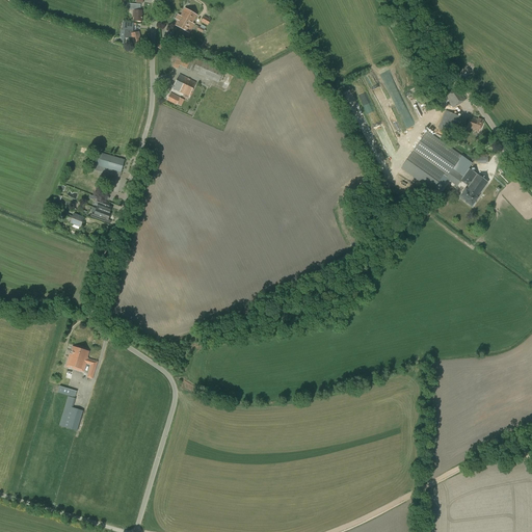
[(134,18),(134,21),(141,22),(142,10),(140,10),(140,4),(128,3),(127,9),(133,10),(132,18),(134,18)]
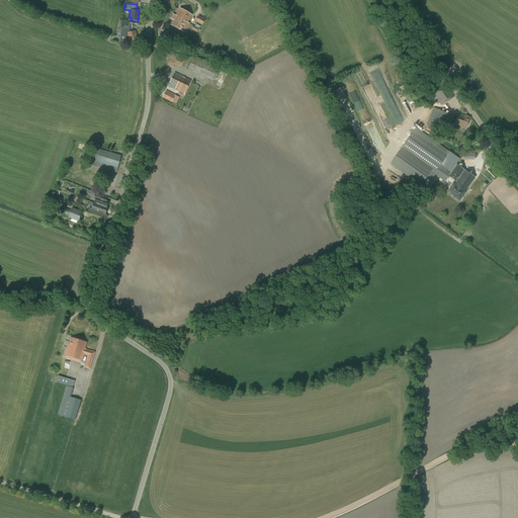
[(180,8),(175,16),(187,23),(191,15),(180,8)]
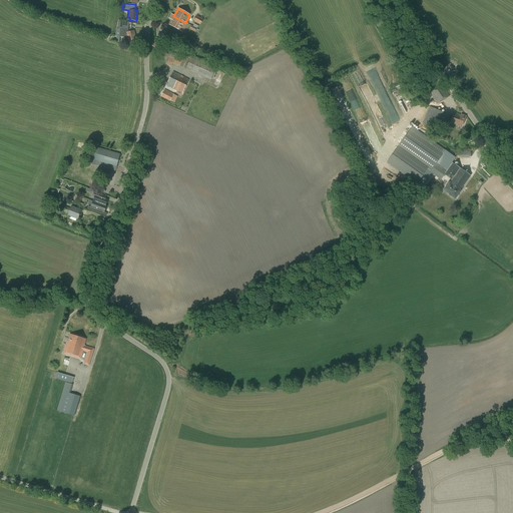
[(193,20),(193,21),(192,24),(198,27),(202,19),(195,15),(193,20)]
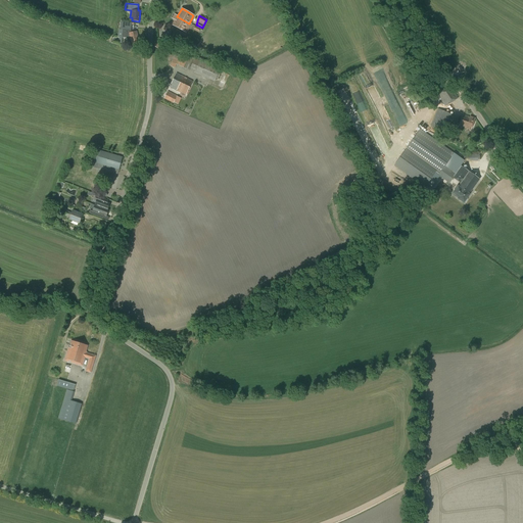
[(189,24),(177,16),(172,26),(184,32),(189,24)]
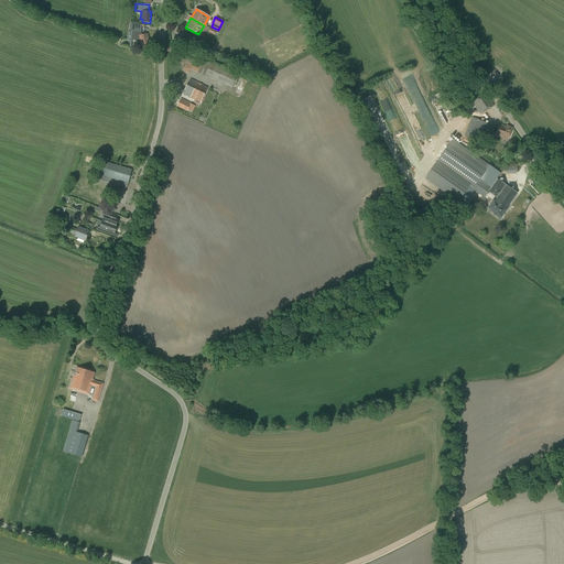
[(142,24),(130,23),(129,41),(140,41),(142,49),(150,46),(147,33),(141,35),(141,33),(142,24)]
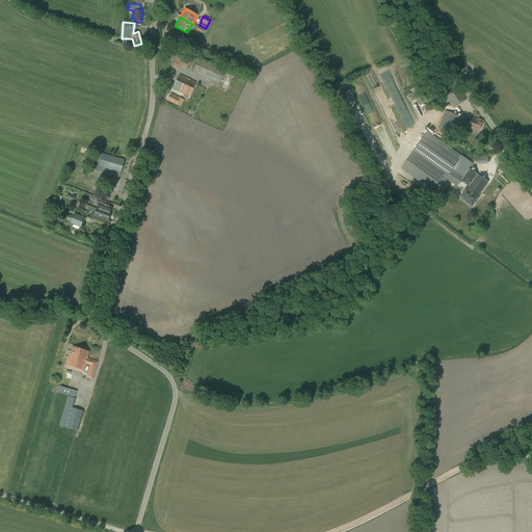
[(157,47),(166,53),(170,45),(161,38),(157,47)]
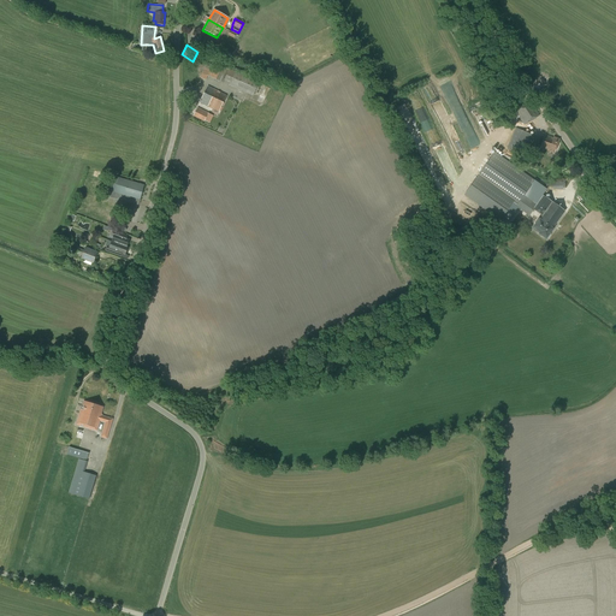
[(207,76),(223,83),(224,81),(229,83),(229,86),(253,96),(254,94),(260,96),(265,84),(230,69),(224,67),(223,70),(207,63),(201,78),(205,81),(207,76)]
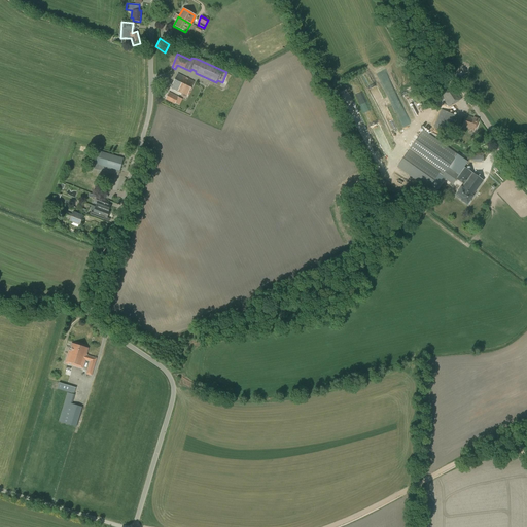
[(171,89),(186,96),(194,82),(177,74),(171,89)]
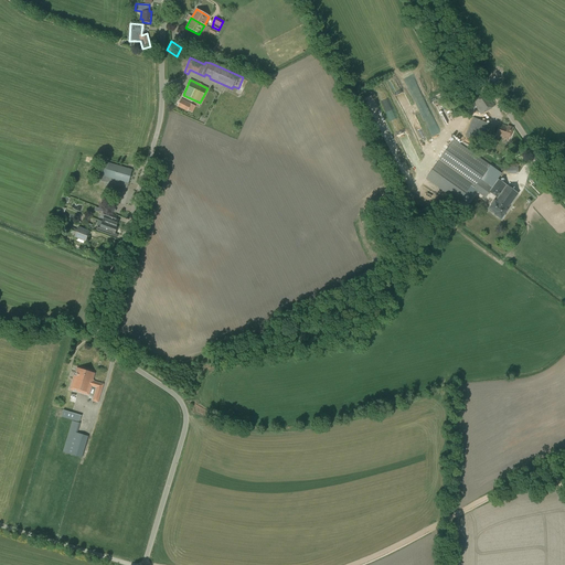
[(472,103),(481,115),(494,106),(486,93),(472,103)]
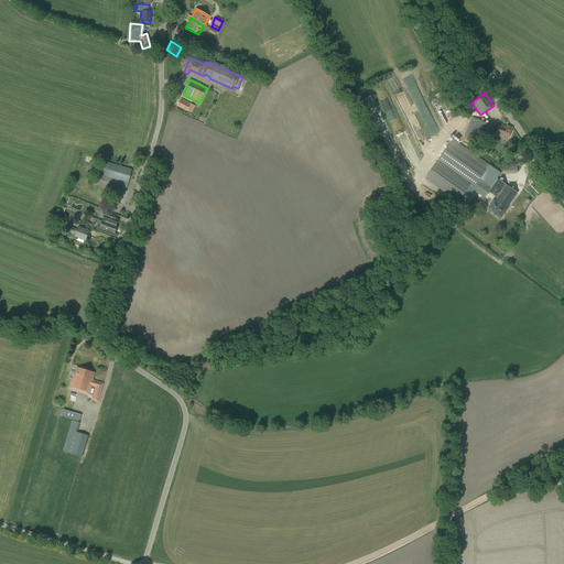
[(176,107),(186,111),(191,104),(181,98),(176,107)]
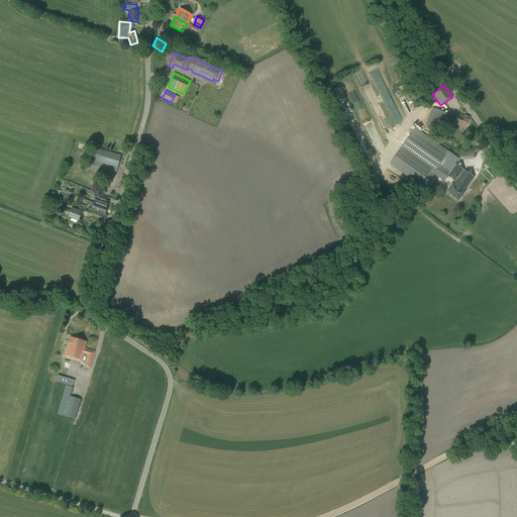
[(425,124),(440,131),(447,114),(432,107),(425,124)]
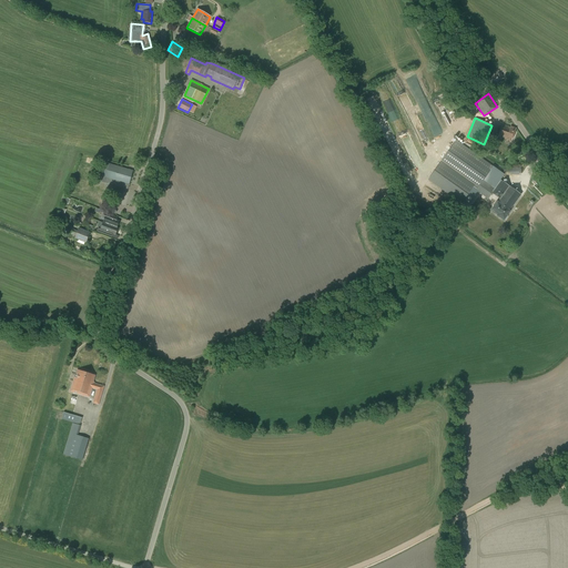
[(510,128),(509,128),(503,125),(498,137),(511,141),(515,129),(510,128)]
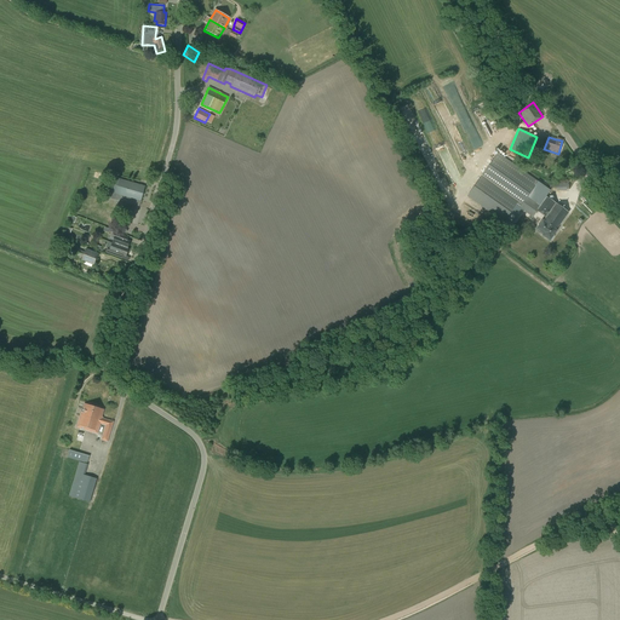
[(498,153),(466,197),(503,223),(509,216),(512,218),(520,208),(532,217),(550,191),(498,153)]
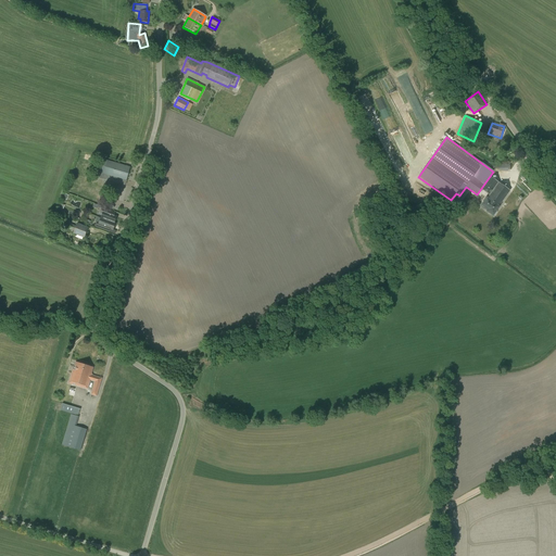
[(98,173),(106,175),(105,178),(104,179),(124,186),(125,186),(125,184),(129,167),(125,166),(106,161),(101,160),(98,173)]
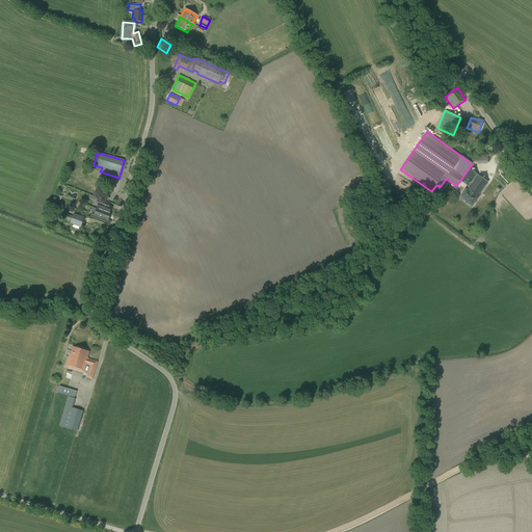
[(475,161),(475,164),(487,164),(487,155),(472,155),(472,161),(475,161)]
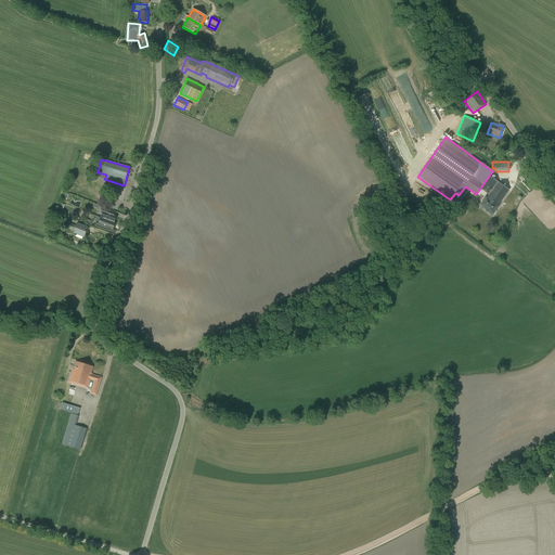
[(485,197),(480,205),(486,209),(486,210),(492,215),(494,215),(497,213),(495,210),(498,207),(498,206),(508,191),(497,182),(498,182),(497,181),(490,177),(480,190),(488,195),(486,198),(485,197)]
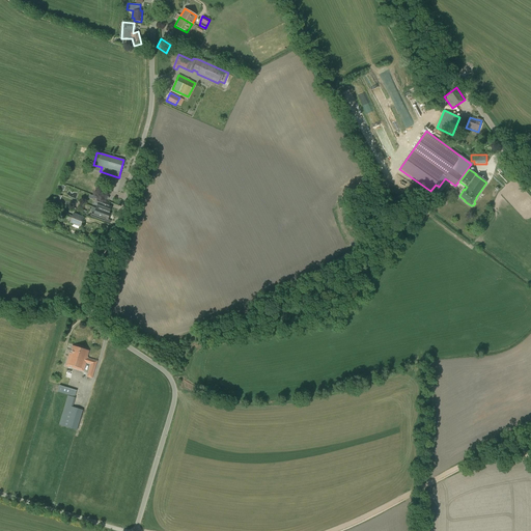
[(98,203),(95,208),(110,214),(109,213),(111,207),(109,206),(110,203),(98,198),(95,202),(98,203)]
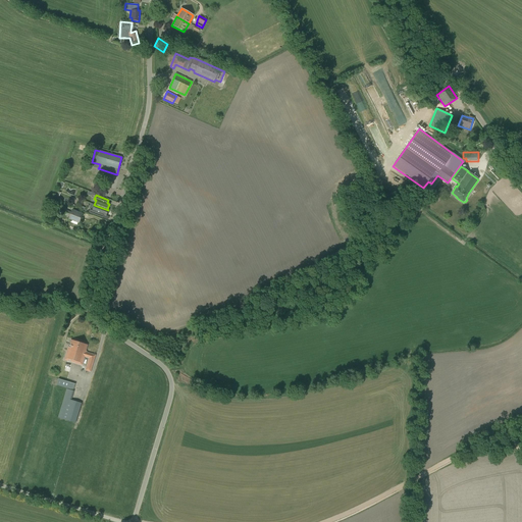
[(108,210),(94,205),(93,208),(91,208),(89,213),(102,218),(104,215),(106,215),(108,210)]
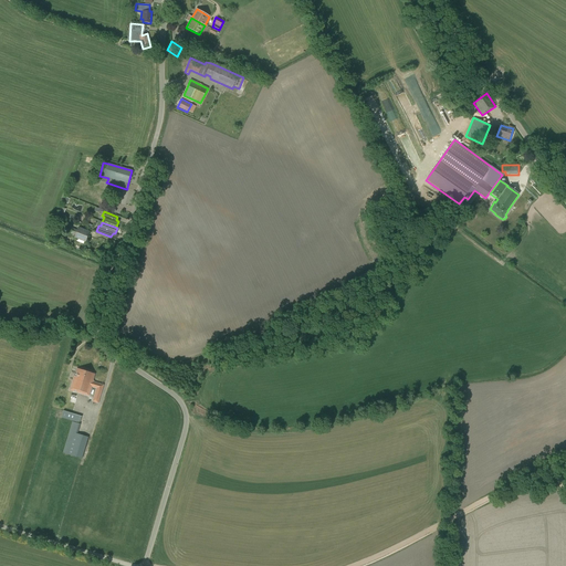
[(63,227),(55,223),(52,229),(60,233),(63,227)]
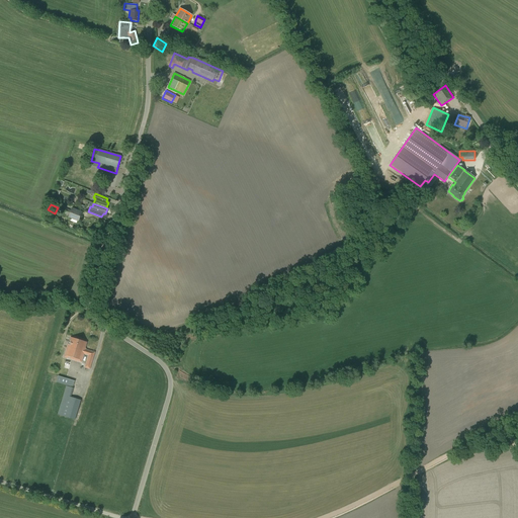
[(71,210),(66,208),(64,213),(69,216),(68,218),(71,219),(70,221),(76,224),(77,221),(78,222),(81,212),(71,208),(71,210)]
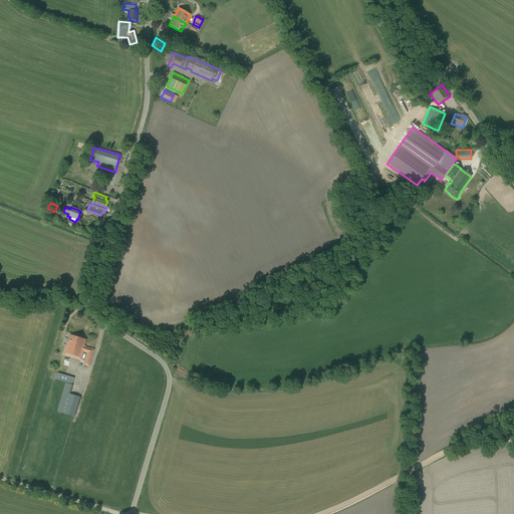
[(82,351),(87,352),(83,364),(89,366),(94,349),(84,346),(86,340),(80,338),(80,337),(76,335),(75,336),(70,335),(69,339),(68,338),(66,344),(69,345),(67,353),(70,354),(70,356),(80,359),(82,351)]
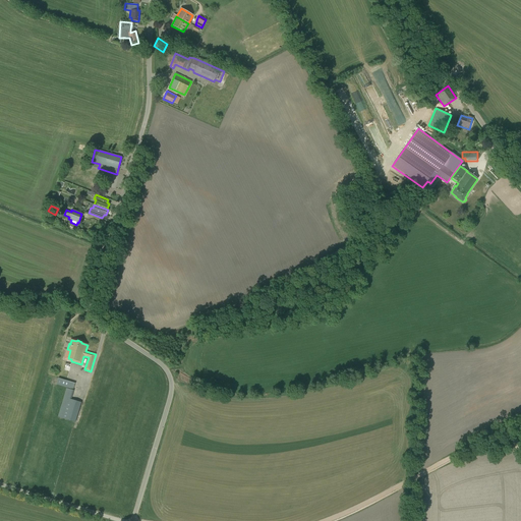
[(58,379),(56,385),(73,390),(75,384),(58,379)]
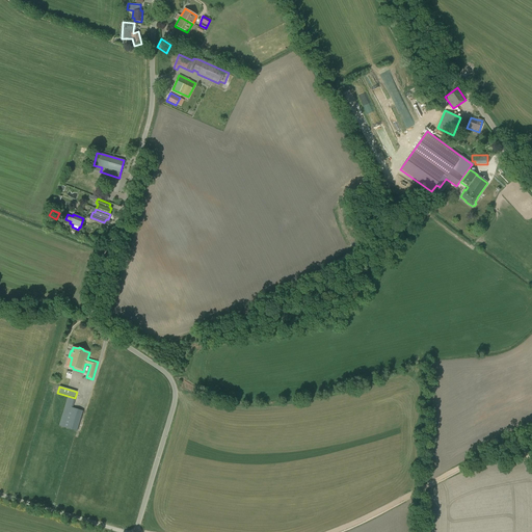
[(75,399),(68,396),(59,425),(77,431),(83,411),(73,408),(75,399)]
